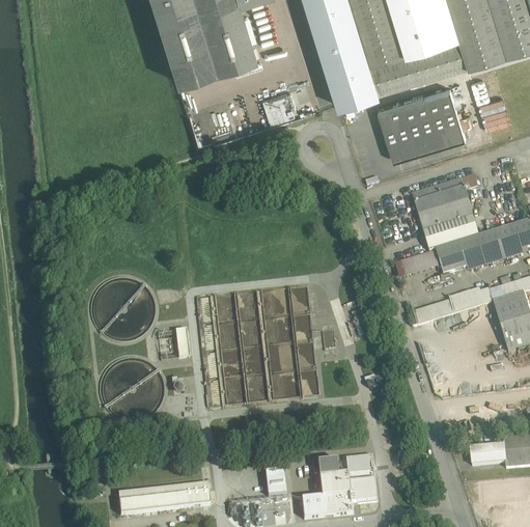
[(151,0),(176,79),(255,55),(239,0),(151,0)]
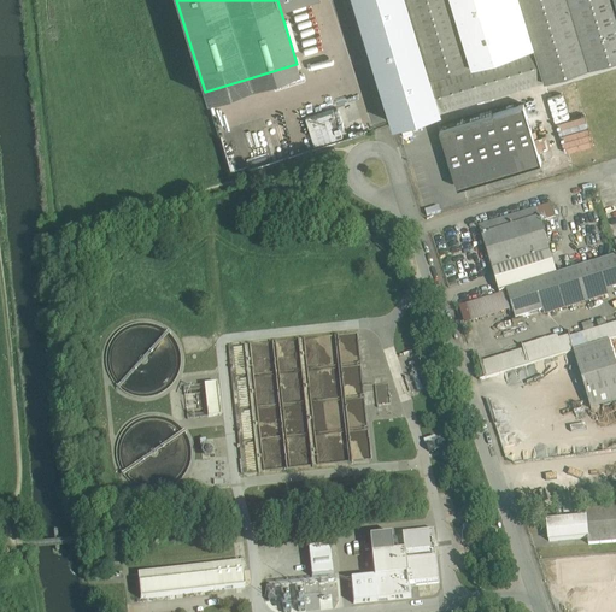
[(356,0),(393,119),(440,106),(484,93),(544,75),(543,74),(578,64),(558,0),(356,0)]
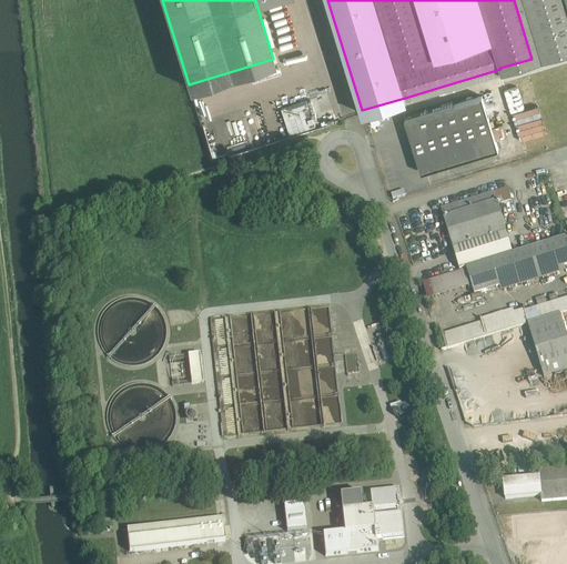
[(514,0),(532,59),(566,47),(566,0),(514,0)]
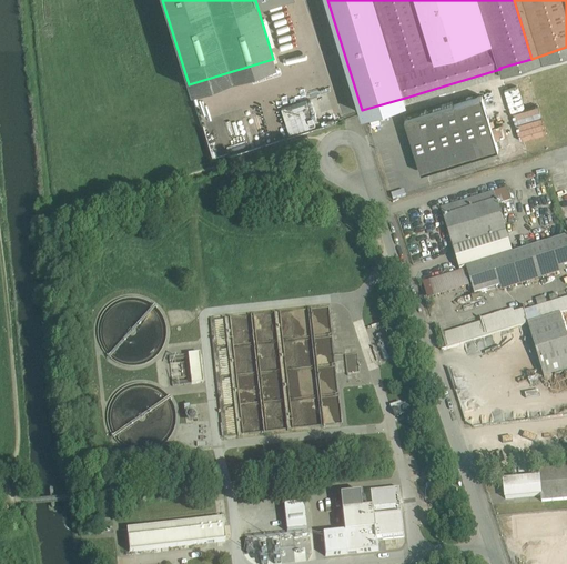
[(508,86),(530,79),(525,62),(503,70),(508,86)]
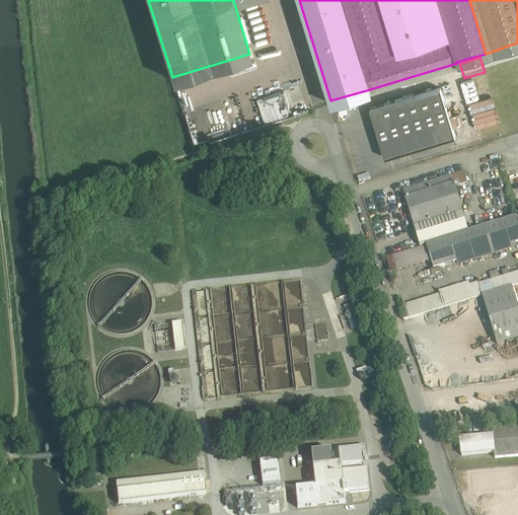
[(438,85),(368,107),(383,155),(453,134),(438,85)]
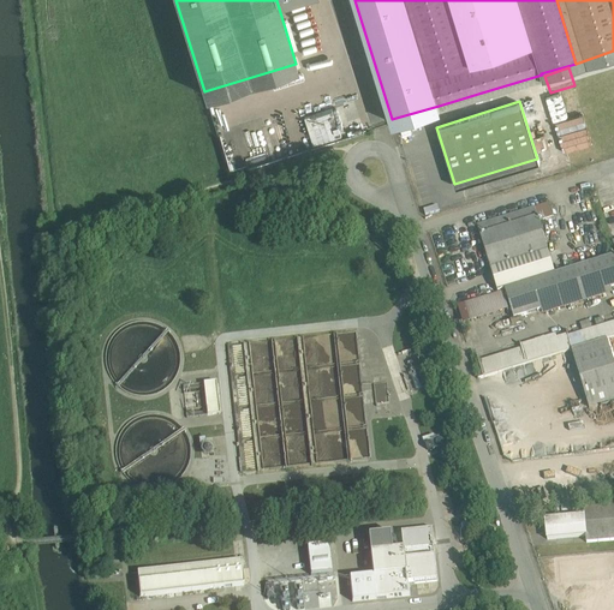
[(331,103),(304,112),(313,139),(339,131),(331,103)]
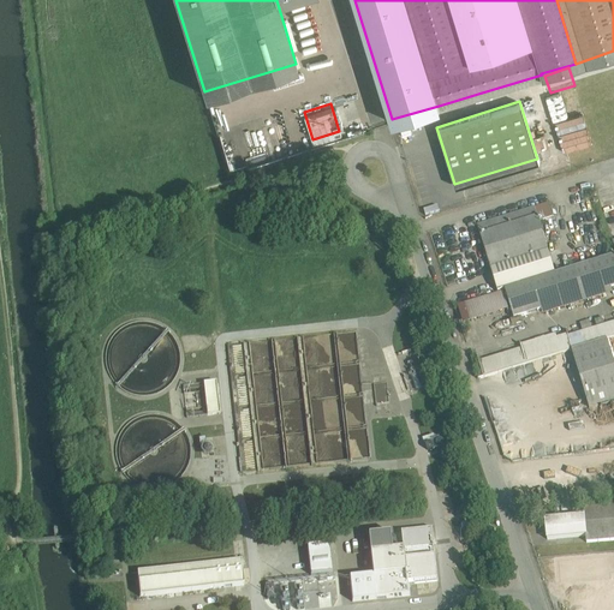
[(547,199),(534,203),(536,213),(538,216),(550,213),(547,199)]
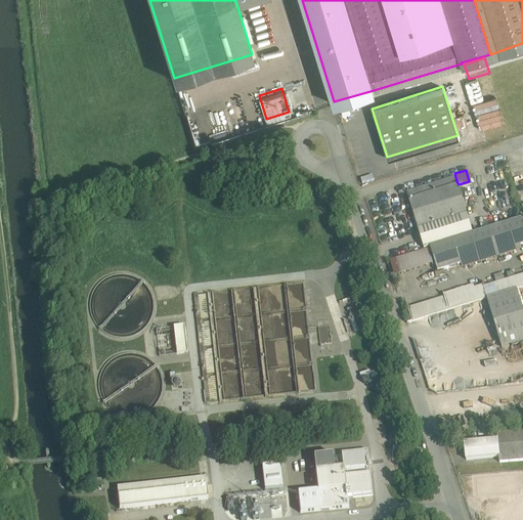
[(454,173),(405,187),(407,196),(456,181),(454,173)]
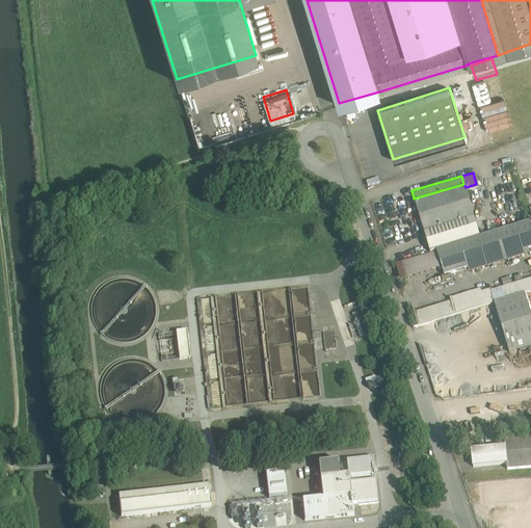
[(463,184),(414,199),(423,229),(424,230),(429,247),(435,246),(479,233),(466,187),(463,184)]
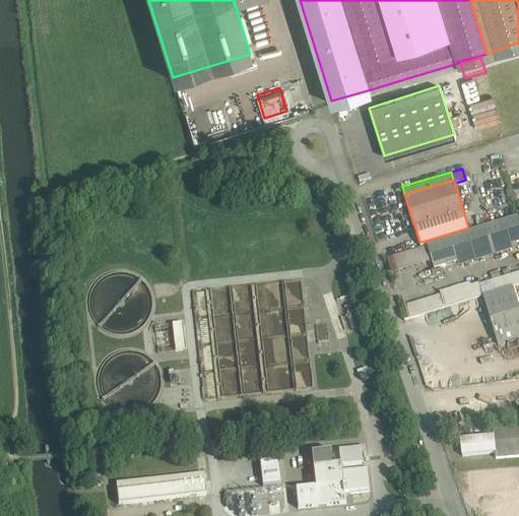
[(468,228),(426,241),(433,265),(518,239),(518,211),(468,228)]
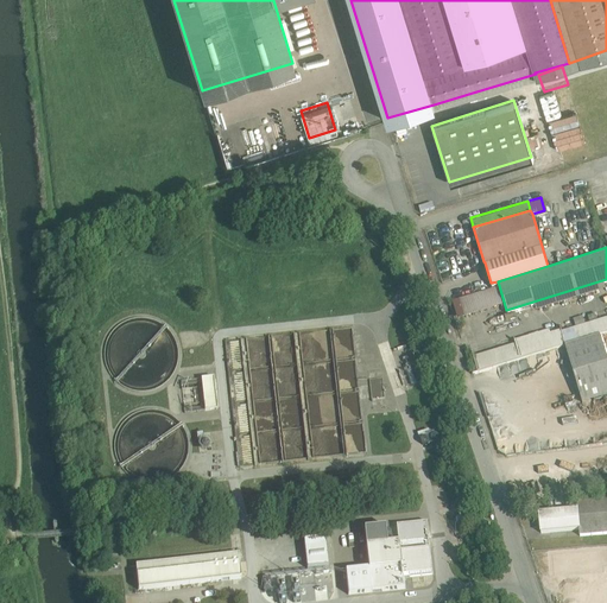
[(462,313),(501,304),(495,284),(456,293),(462,313)]
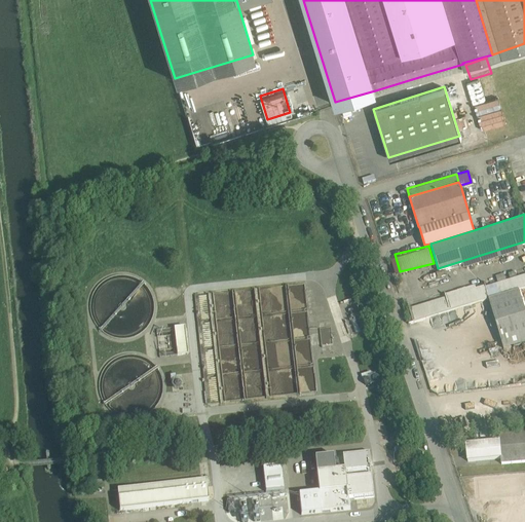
[(415,318),(524,284),(524,270),(411,306),(415,318)]
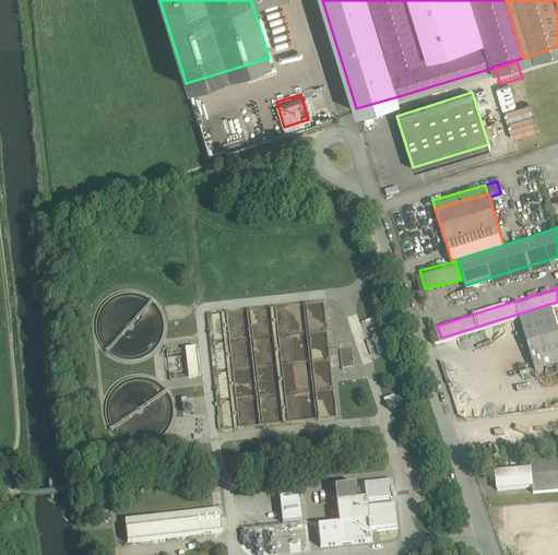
[(557,329),(550,306),(519,315),(535,367),(557,359),(557,329)]
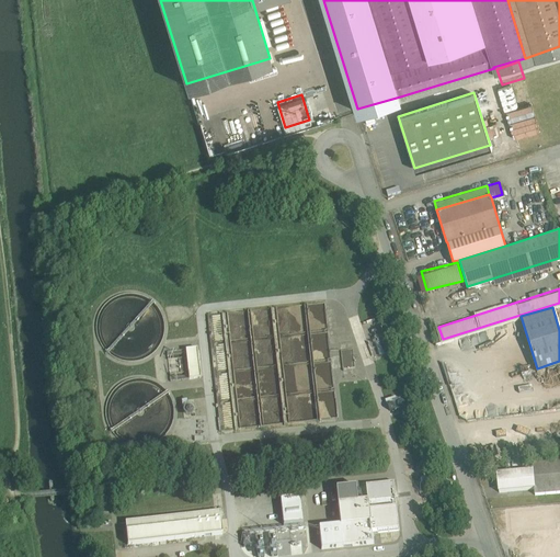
[(200,345),(185,348),(186,355),(189,368),(190,376),(203,375),(200,345)]
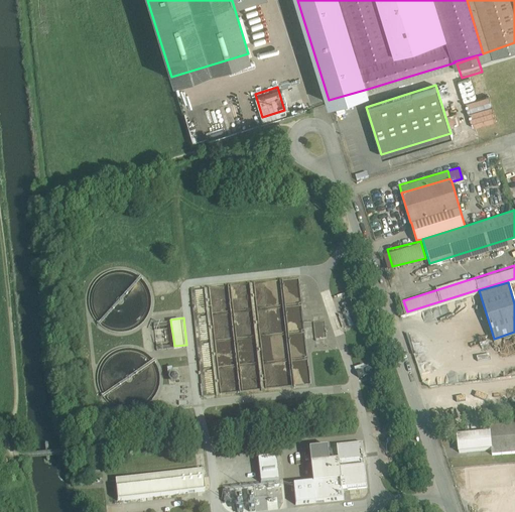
[(324,317),(314,317),(315,331),(325,331),(324,317)]
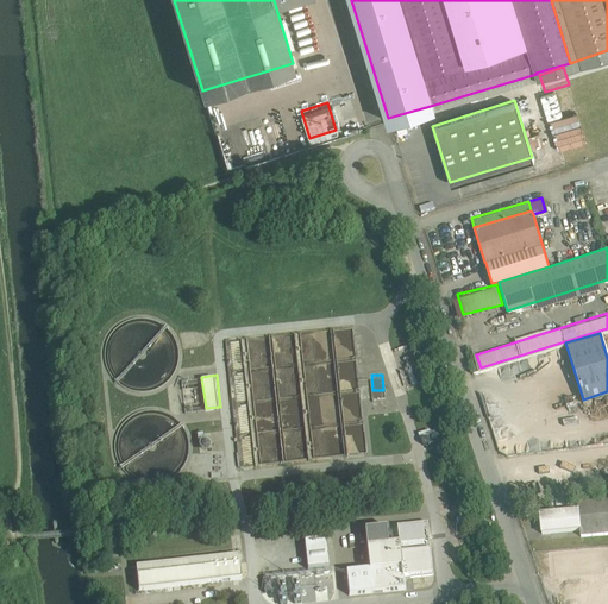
[(607,495),(576,498),(580,534),(607,530),(607,495)]
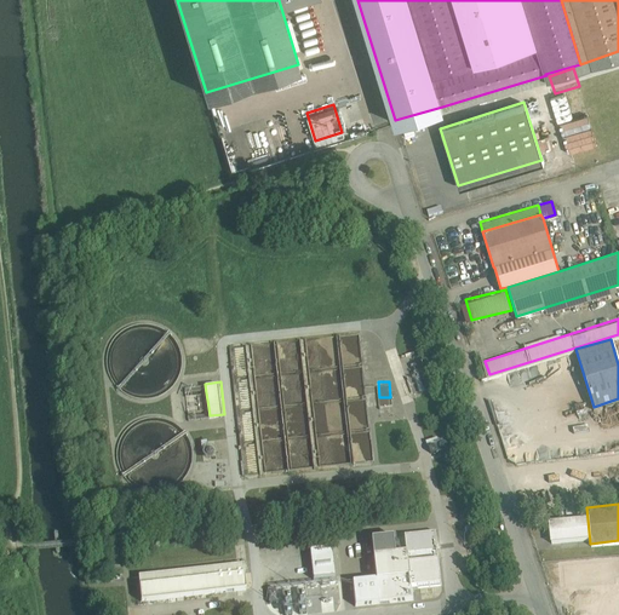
[(441,582),(435,529),(405,532),(406,550),(372,553),(374,576),(351,579),(354,603),(413,597),(412,585),(441,582)]
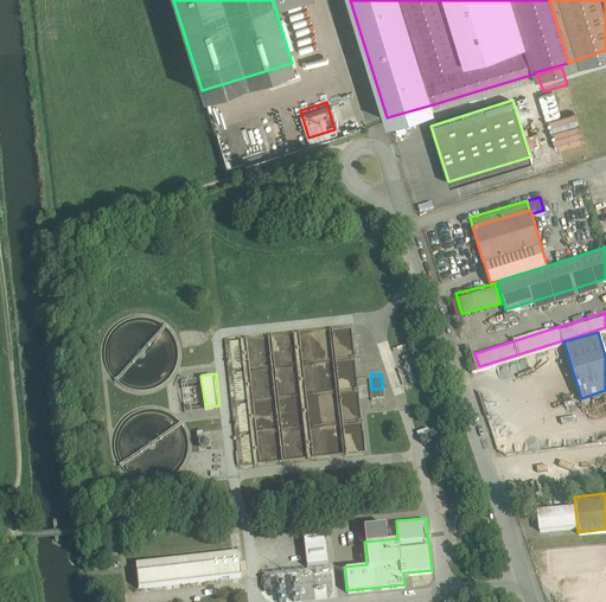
[(305,563),(327,562),(326,532),(304,533),(305,563)]
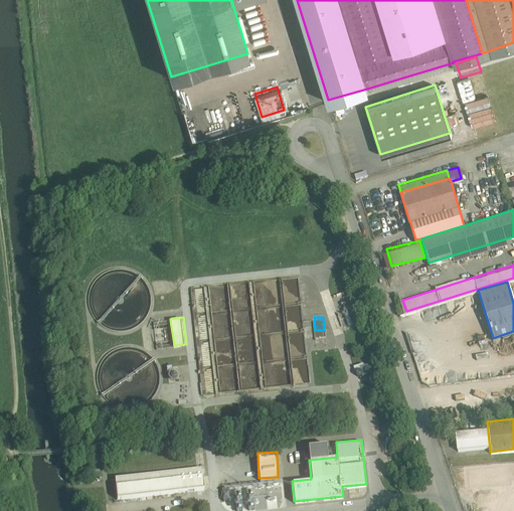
[(204,465),(183,467),(185,489),(206,487),(204,465)]
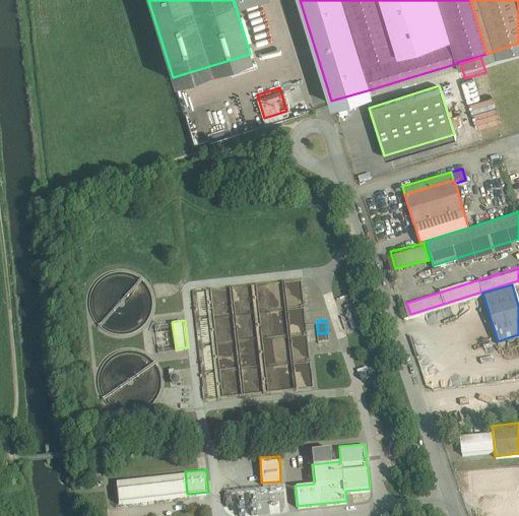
[(187,494),(185,471),(118,479),(121,502),(187,494)]
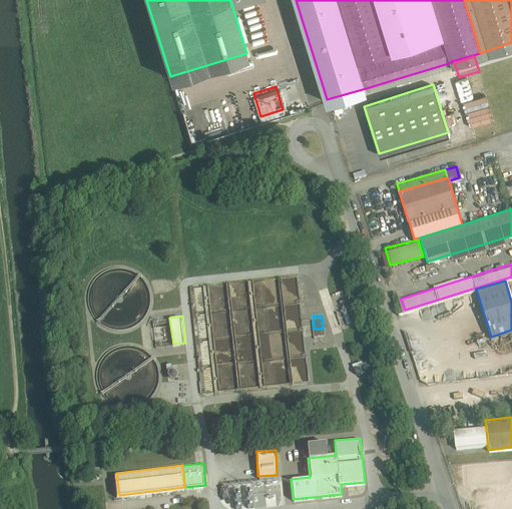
[(478,501),(478,502),(480,508),(505,508),(509,508),(504,492),(497,495),(478,501)]
